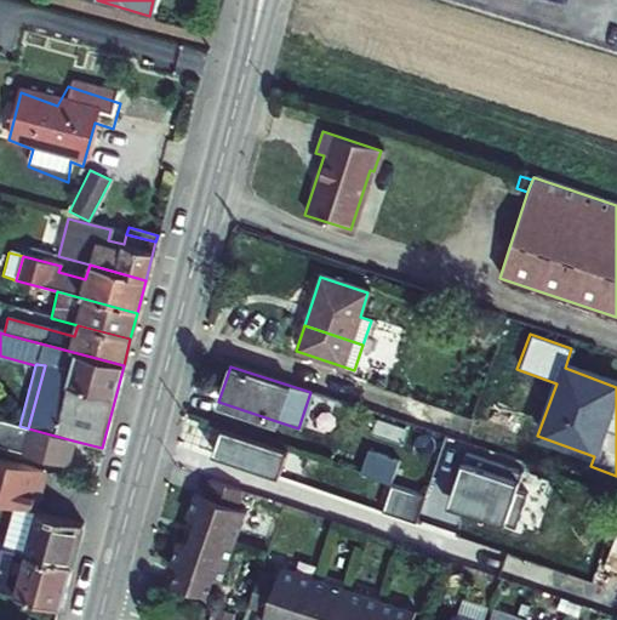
[(0,445),(67,464),(73,441),(28,428),(20,426),(0,420),(0,445)]
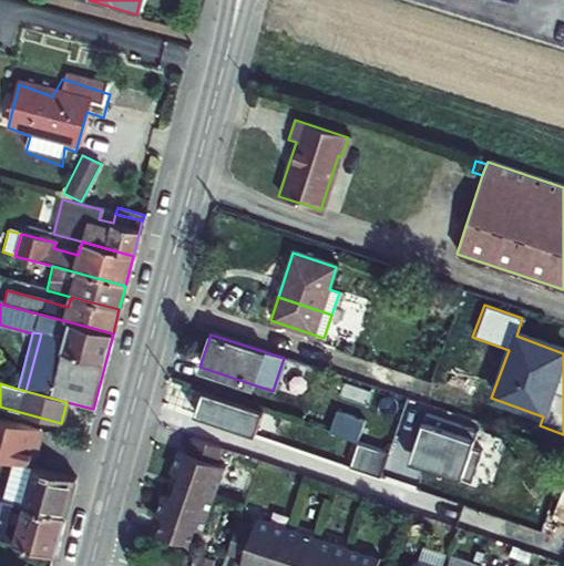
[(208,389),(202,412),(259,431),(267,408),(208,389)]
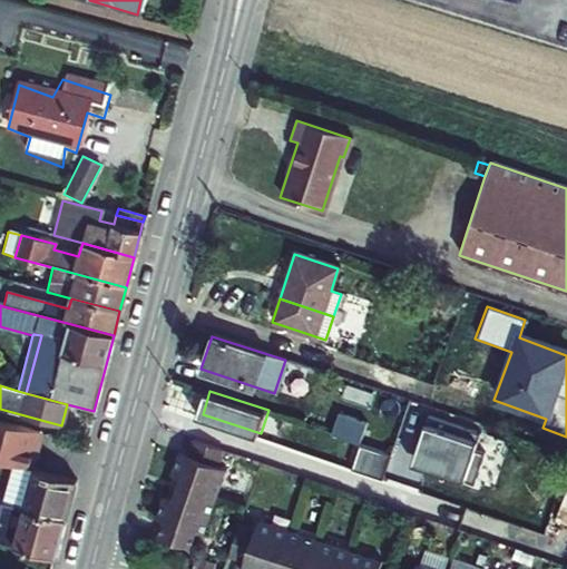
[(358,445),(364,424),(312,406),(304,428),(342,440),(358,445)]
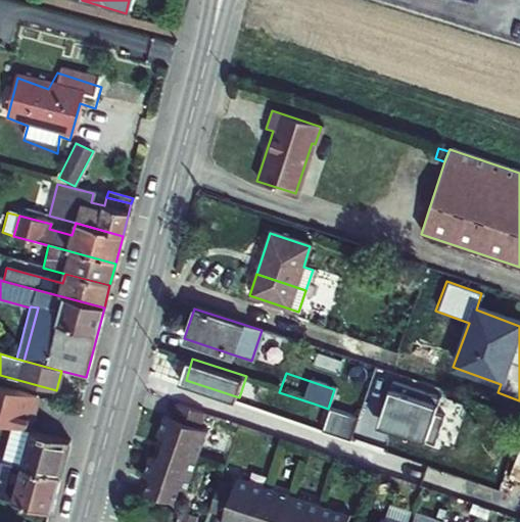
[(398,382),(385,423),(447,443),(461,402),(398,382)]
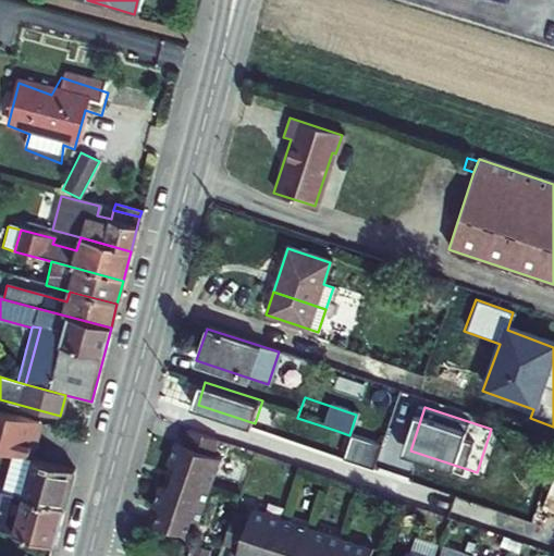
[(0,449),(11,453),(31,458),(35,441),(33,441),(37,422),(0,411),(0,449)]
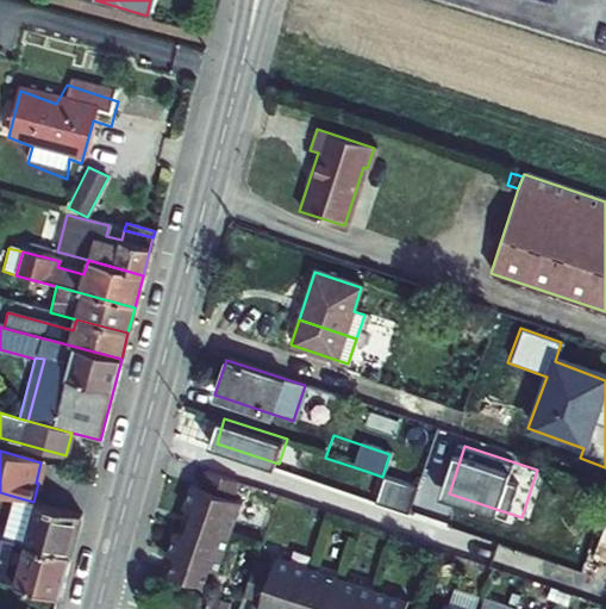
[(325,458),(308,452),(301,474),(357,493),(366,471),(325,458)]
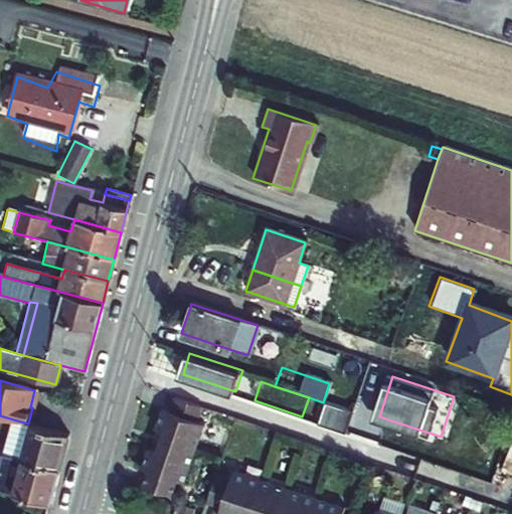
[(396,446),(406,450),(412,433),(323,402),(309,397),(302,416),(297,433),(383,462),(387,451),(393,453),(396,446)]
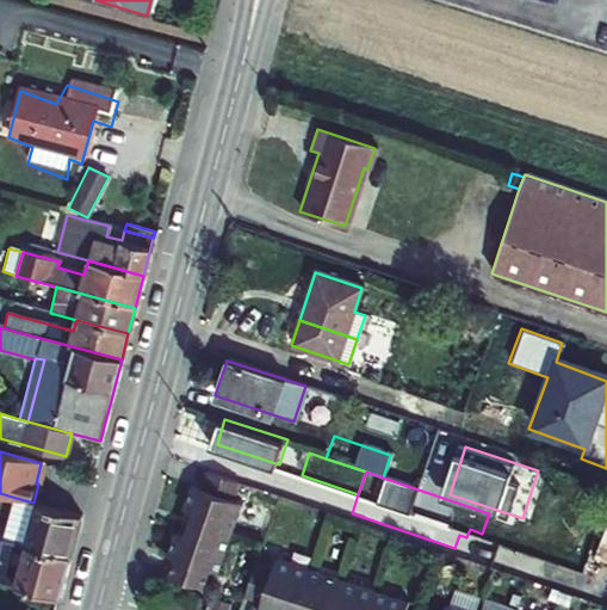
[(191,513),(187,522),(229,536),(240,504),(231,500),(237,484),(203,473),(197,490),(189,487),(181,510),(191,513)]
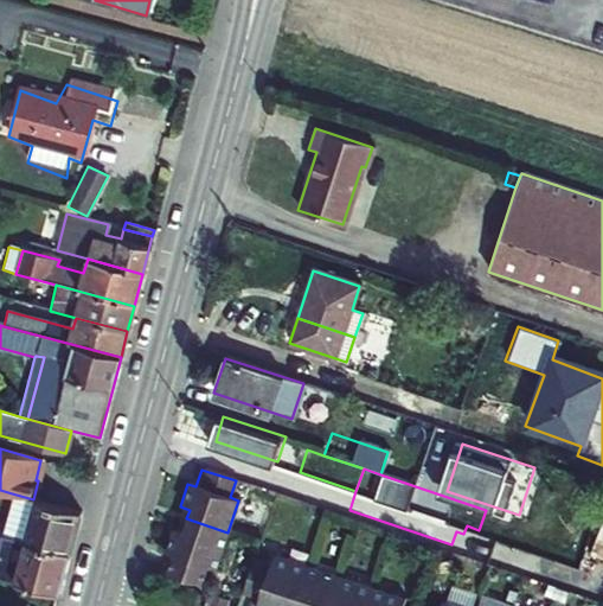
[(1,535),(24,541),(34,501),(33,499),(12,493),(1,535)]
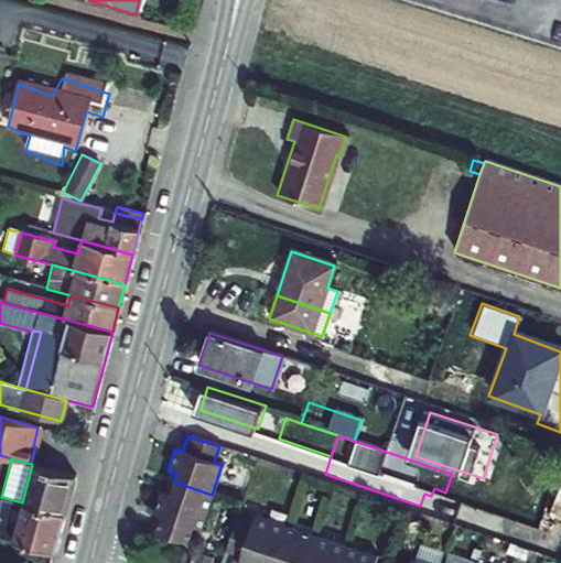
[(24,504),(64,513),(74,476),(32,465),(22,502),(24,504)]
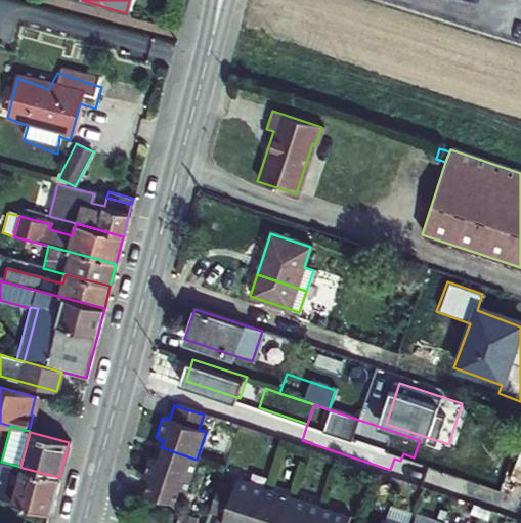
[(157,460),(148,456),(142,476),(149,479),(144,493),(174,504),(178,488),(185,491),(197,460),(161,447),(157,460)]
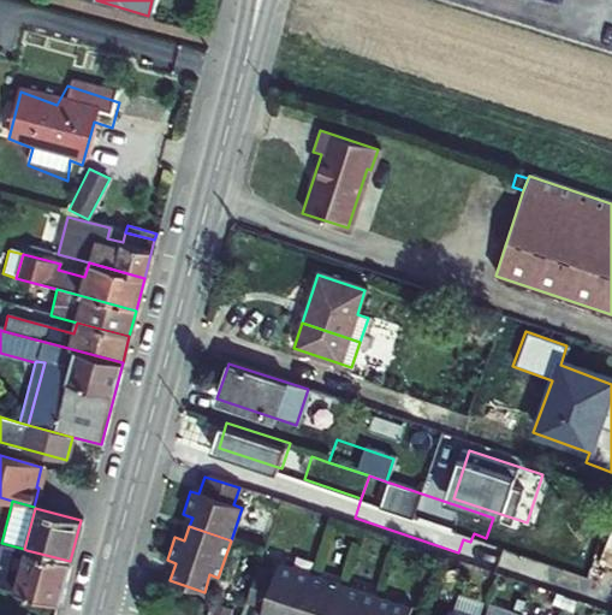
[(0,586),(59,603),(70,561),(27,550),(21,571),(0,565),(0,586)]
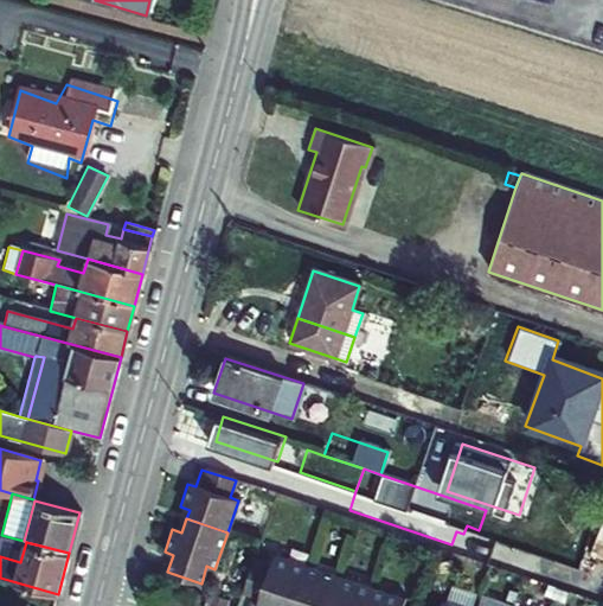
[(252,560),(242,593),(258,599),(256,605),(292,605),(306,567),(273,555),(269,566),(252,560)]
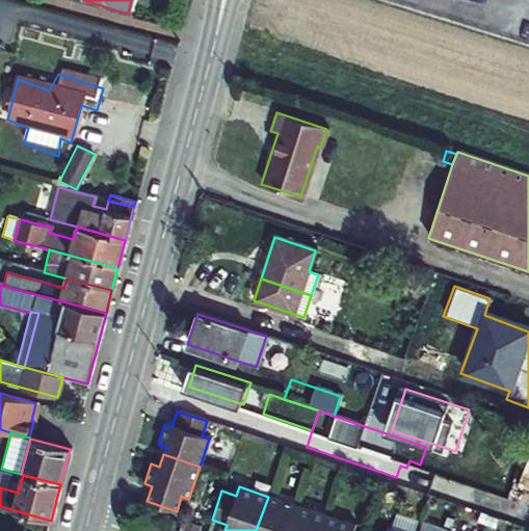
[(288,530),(297,506),(268,497),(256,530),(288,530)]
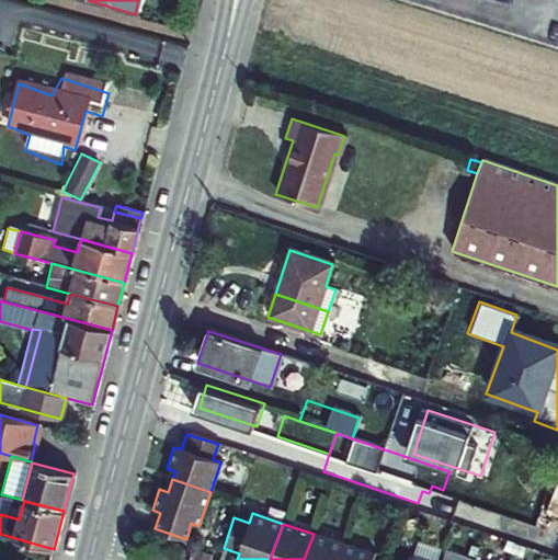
[(314,534),(304,559),(337,559),(343,544),(314,534)]
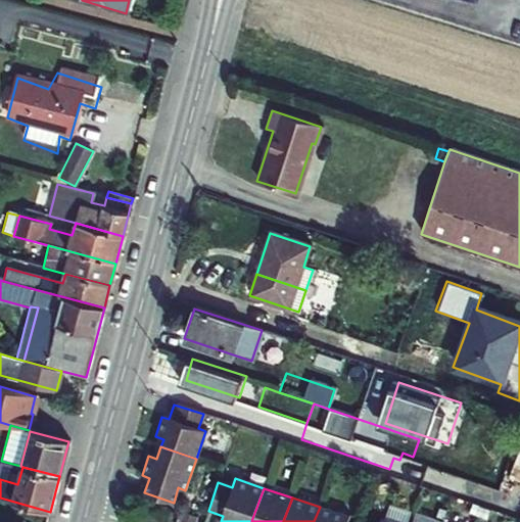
[(320,507),(314,521),(345,521),(348,516),(320,507)]
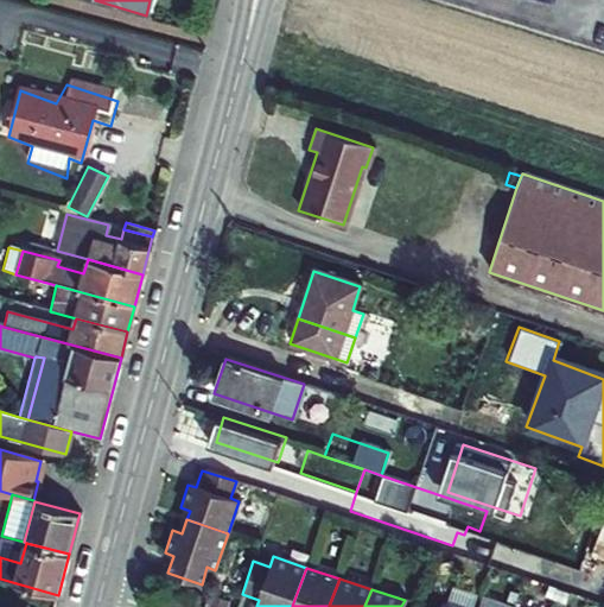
[(226,606),(228,602),(211,596),(208,606),(226,606)]
